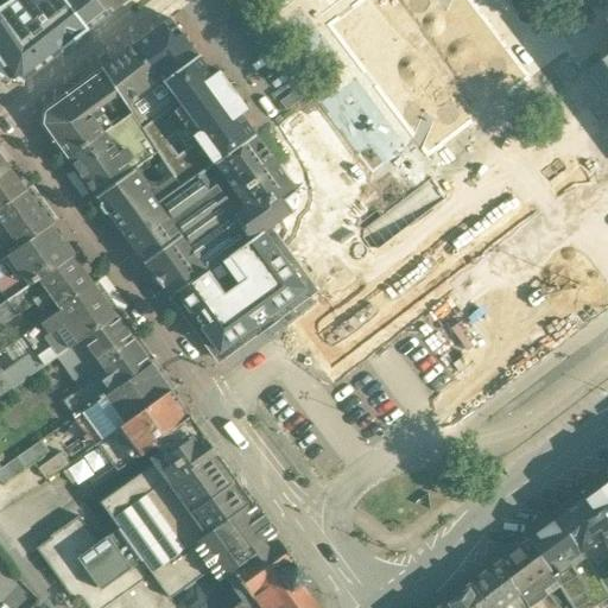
[(8,0),(0,6),(0,48),(31,25),(31,24),(23,13),(26,10),(30,10),(39,2),(40,5),(45,1),(43,0),(8,0)]
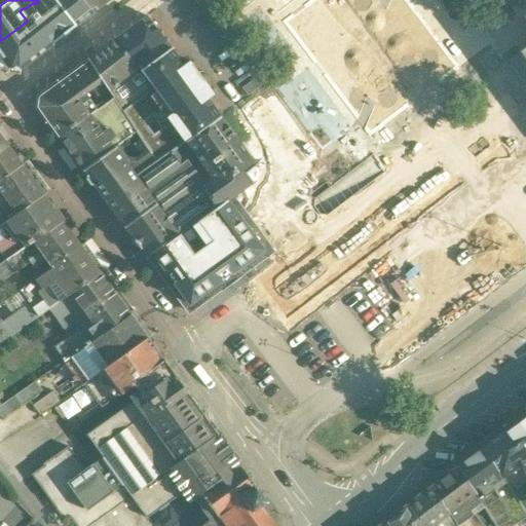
[(95,12),(84,0),(59,0),(59,1),(59,2),(68,13),(77,26),(95,12)]
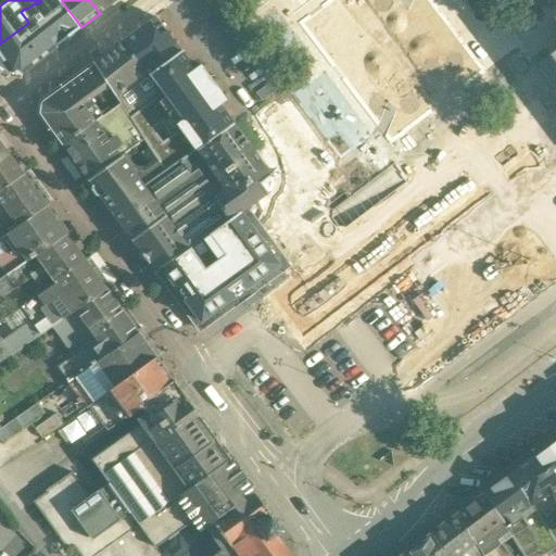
[(89,0),(100,13),(116,0),(89,0)]
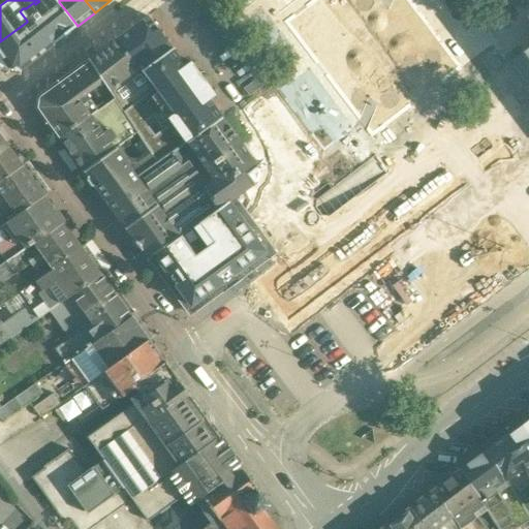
[(39,30),(30,18),(27,21),(27,22),(0,41),(0,52),(10,68),(20,70),(78,26),(68,13),(60,21),(59,19),(53,24),(50,20),(43,25),(44,26),(39,30)]
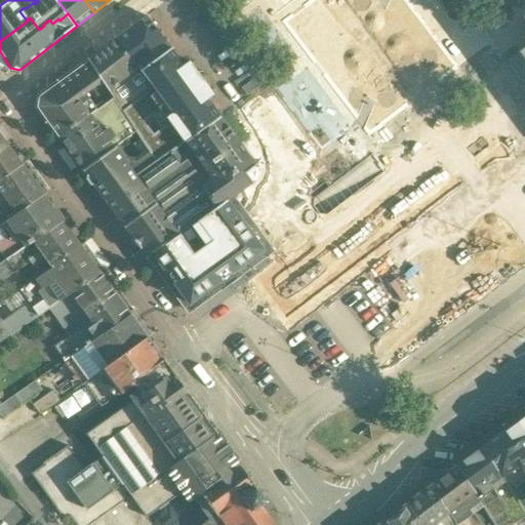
[(156,161),(220,115),(208,98),(214,94),(191,62),(184,66),(148,15),(116,38),(154,86),(123,111),(136,131),(148,150),(156,161)]
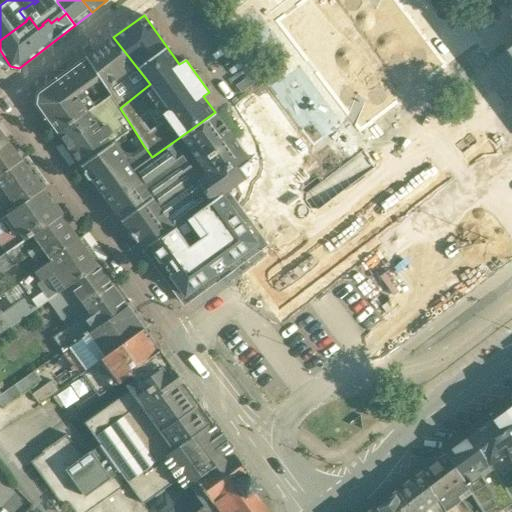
[(150,84),(113,37),(86,58),(100,79),(111,95),(119,107),(120,108),(150,84)]
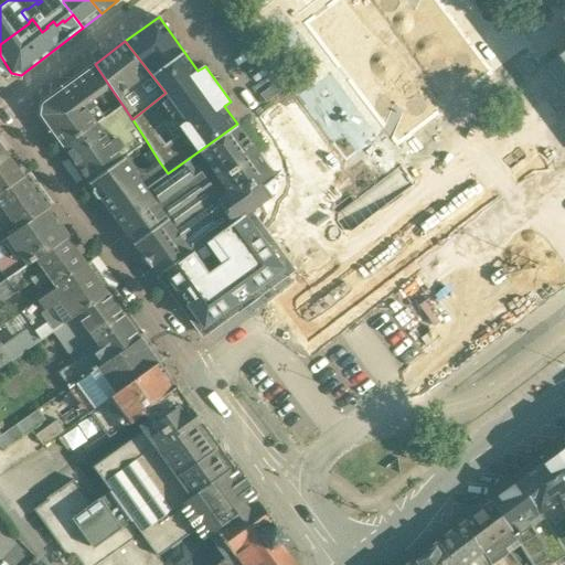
[(110,87),(96,66),(86,73),(102,94),(110,87)]
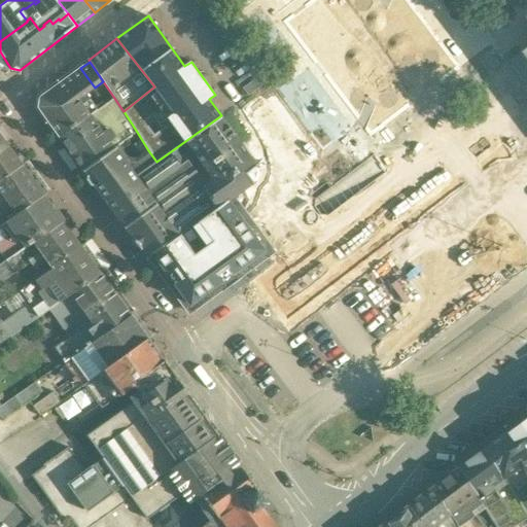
[(95,88),(80,68),(39,99),(37,105),(60,137),(91,115),(97,110),(85,94),(95,88)]
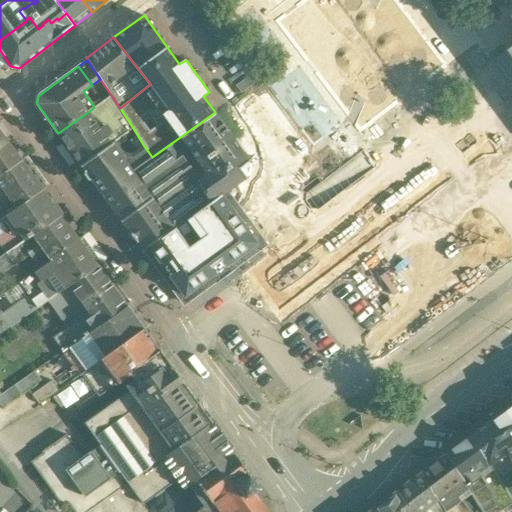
[(338,74),(390,143),(423,118),(407,97),(383,115),(371,99),(379,93),(369,80),(357,89),(343,71),(338,74)]
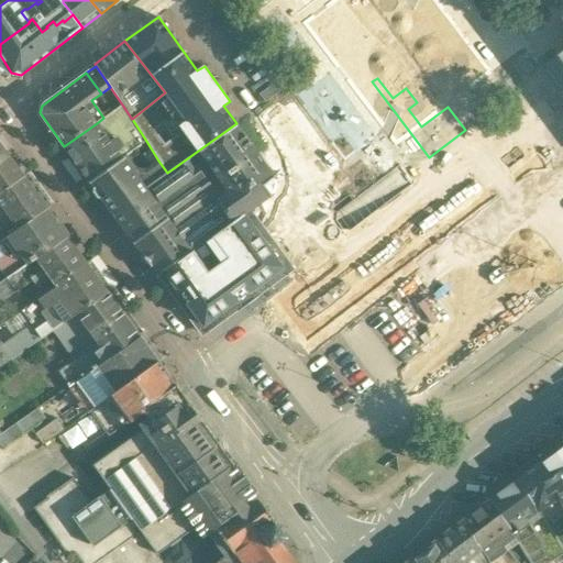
[(131,118),(122,105),(103,118),(97,123),(122,158),(127,155),(146,141),(131,118)]
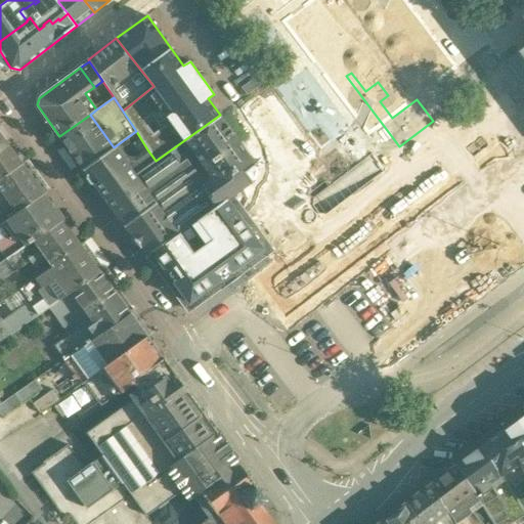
[(114,147),(90,115),(59,136),(83,169),(84,170),(85,170),(115,148),(114,147)]
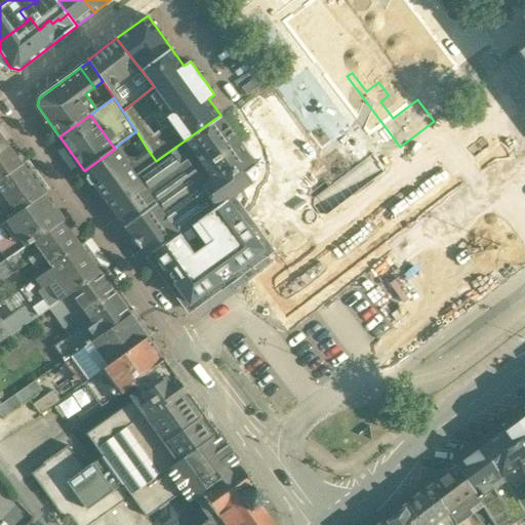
[(115,149),(85,170),(148,257),(154,252),(228,200),(253,183),(250,178),(252,168),(256,165),(220,115),(156,161),(148,150),(135,158),(126,158),(118,145),(114,148),(115,149)]
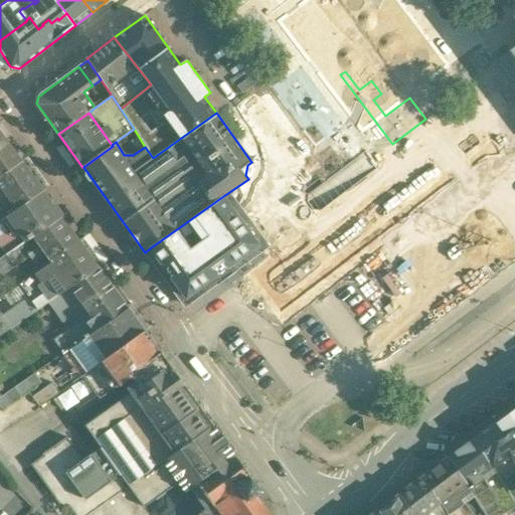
[(0,131),(0,175),(21,161),(0,131)]
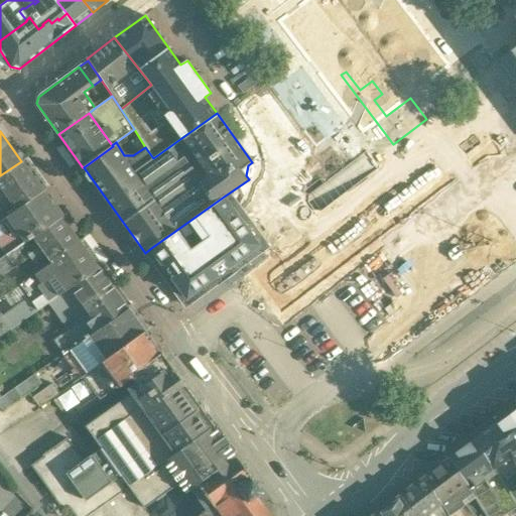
[(21,161),(0,175),(0,220),(0,221),(43,190),(21,161)]
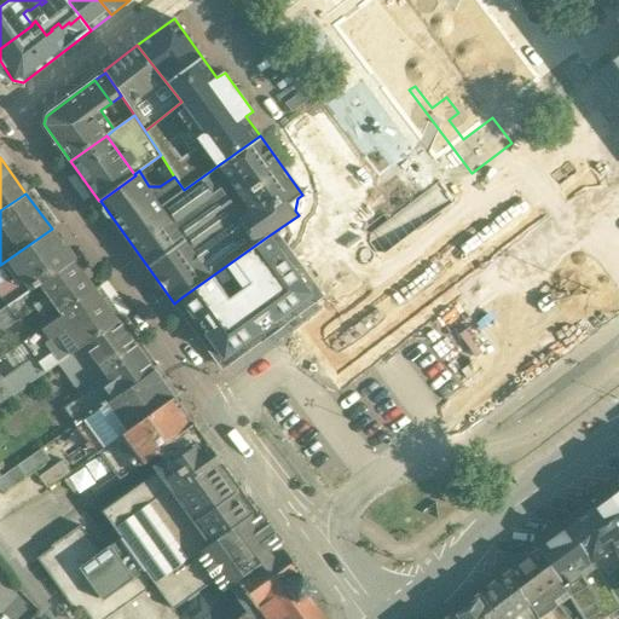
[(52,229),(0,265),(10,278),(23,296),(40,285),(75,260),(52,229)]
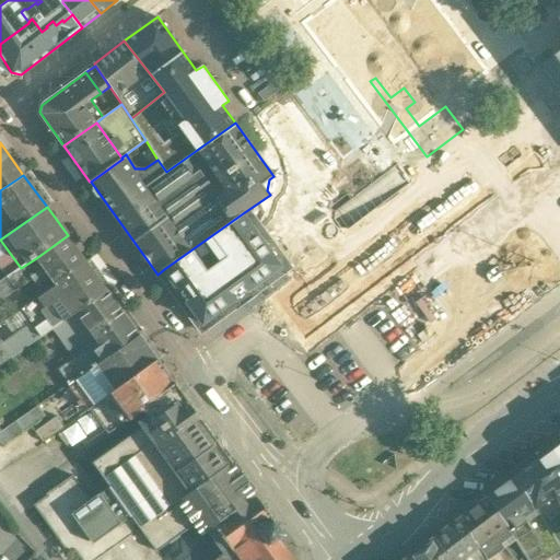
[(243,213),(164,269),(170,276),(168,286),(201,333),(241,304),(236,299),(281,266),(243,213)]
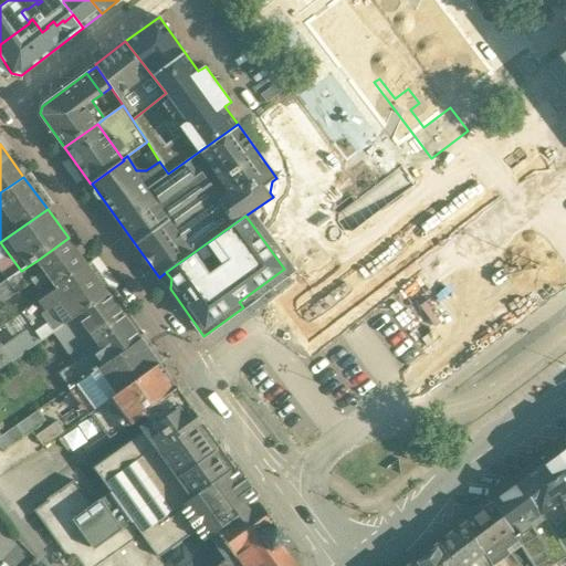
[(69,238),(37,261),(41,266),(56,289),(88,266),(69,238)]
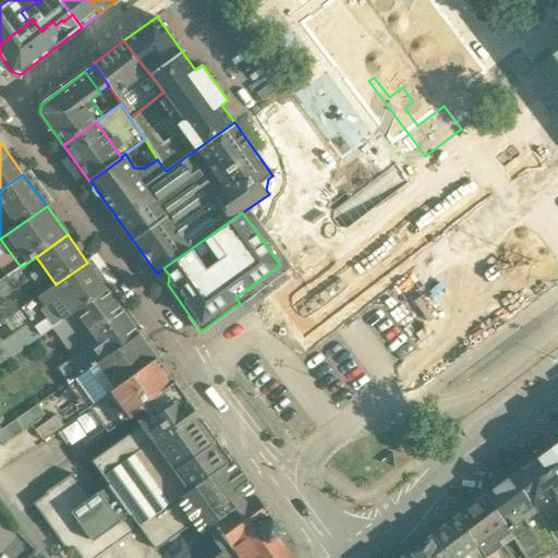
[(278,235),(270,242),(283,258),(291,252),(278,235)]
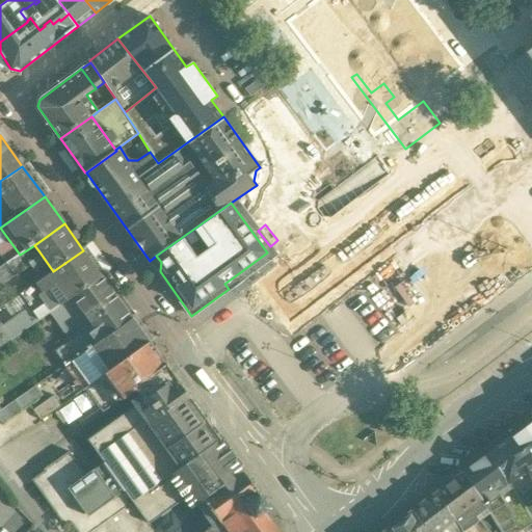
[(8,239),(0,245),(0,253),(7,264),(12,261),(20,255),(8,239)]
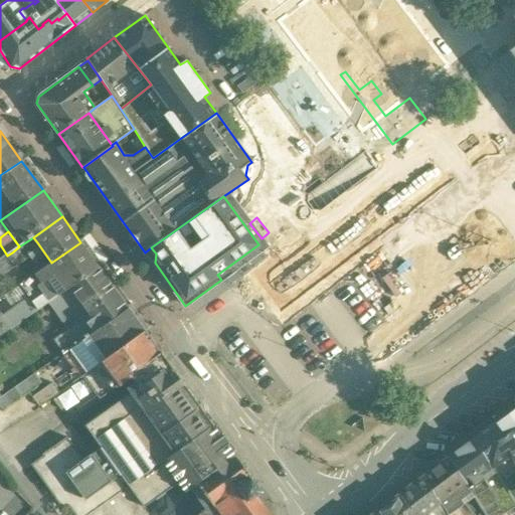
[(19,246),(12,252),(18,262),(34,250),(37,242),(33,237),(19,246)]
